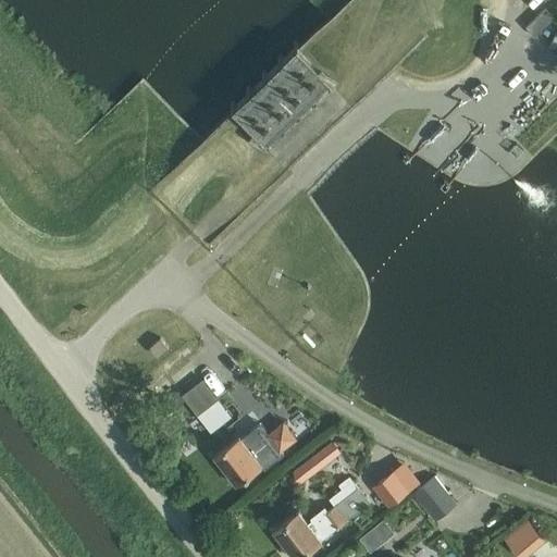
[(535,36),(555,17),(546,8),(525,26),(535,36)]
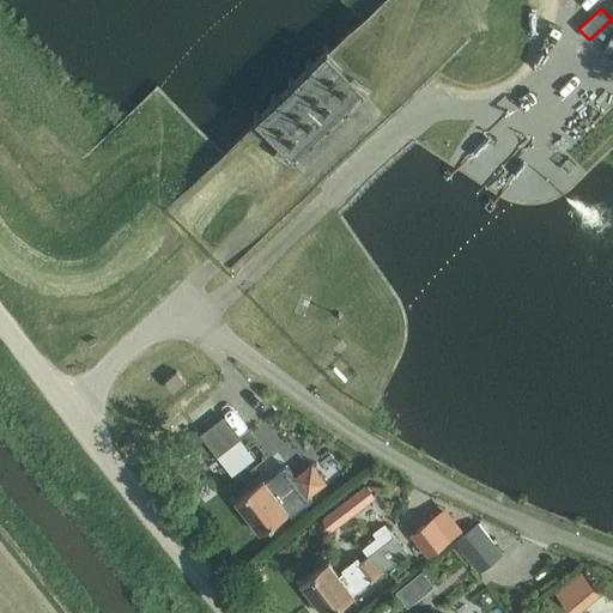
[(308,157),(296,168),(311,183),(315,187),(316,188),(389,119),(388,116),(386,115),(369,97),(353,114),(308,157)]
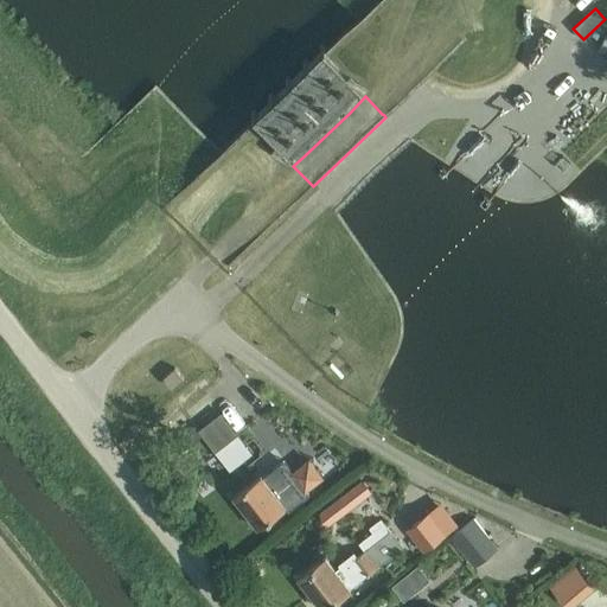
[(173,388),(185,377),(176,366),(164,377),(173,388)]
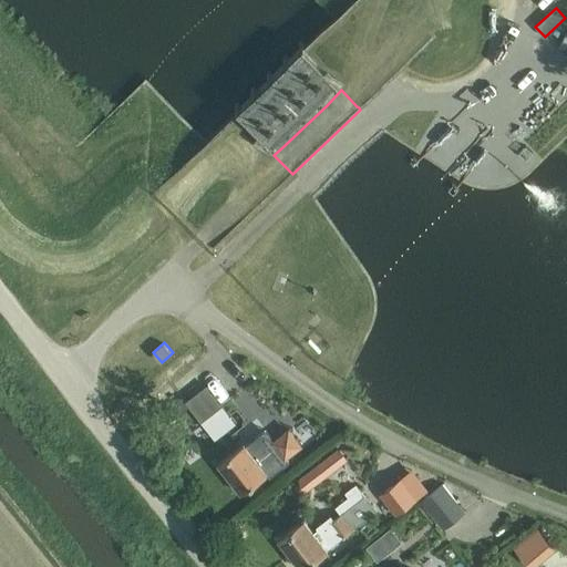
[(207,385),(186,401),(202,421),(222,404),(207,385)]
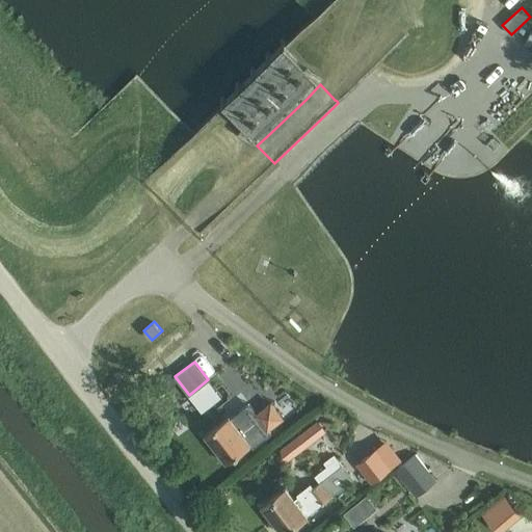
[(227,461),(250,443),(254,447),(271,432),(268,429),(283,417),(272,403),(258,415),(249,403),(231,418),(230,417),(206,434),(227,461)]
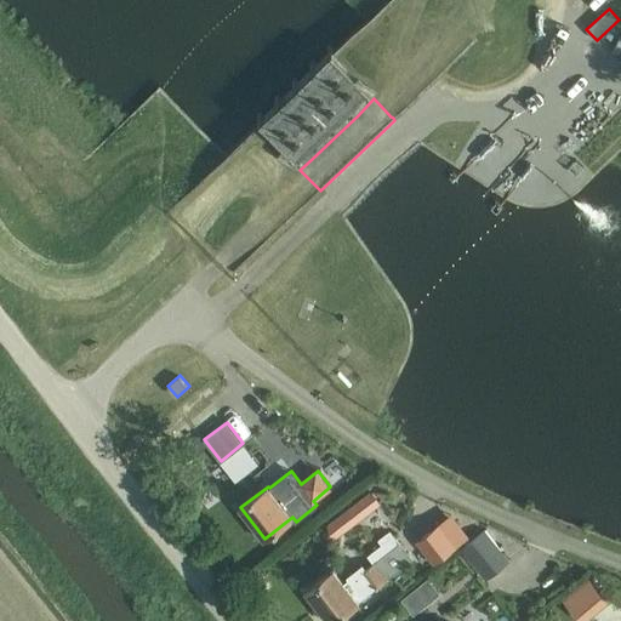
[(187,491),(180,482),(171,489),(178,499),(187,491)]
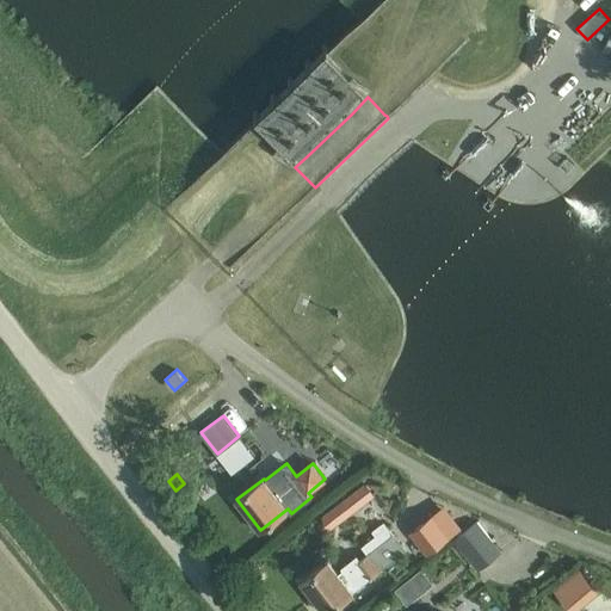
[(372,495),(364,483),(340,501),(349,512),(372,495)]
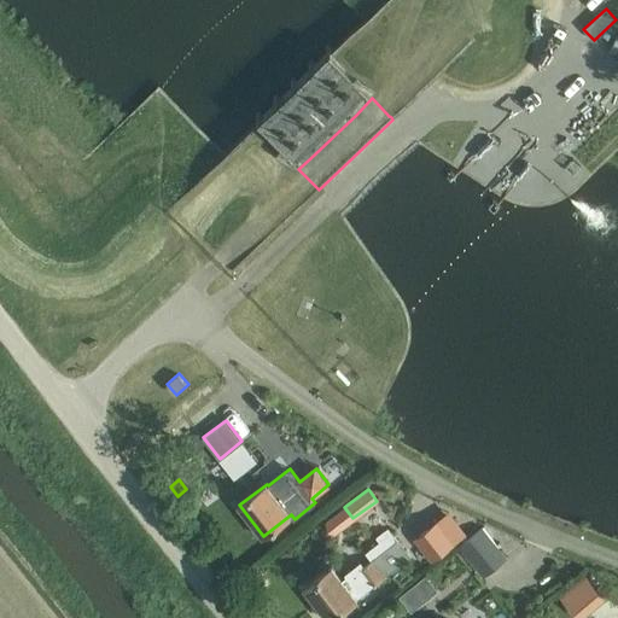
[(456,542),(438,520),(414,538),(432,561),(456,542)]
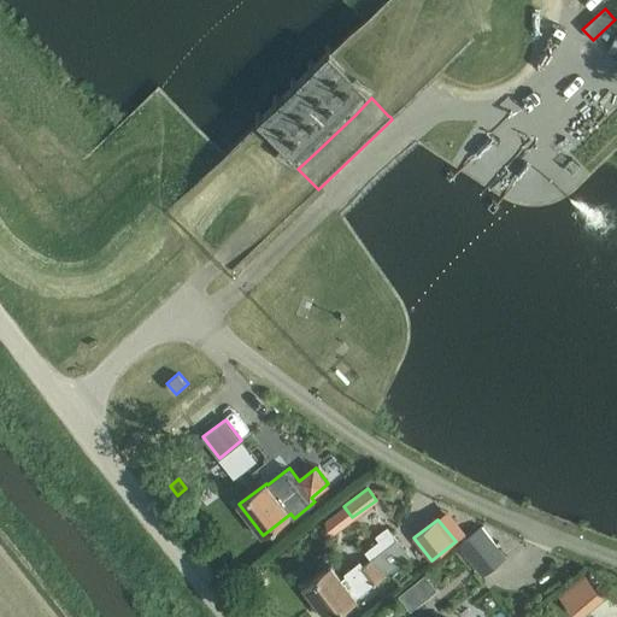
[(482,527),(459,545),(482,575),(506,556),(482,527)]
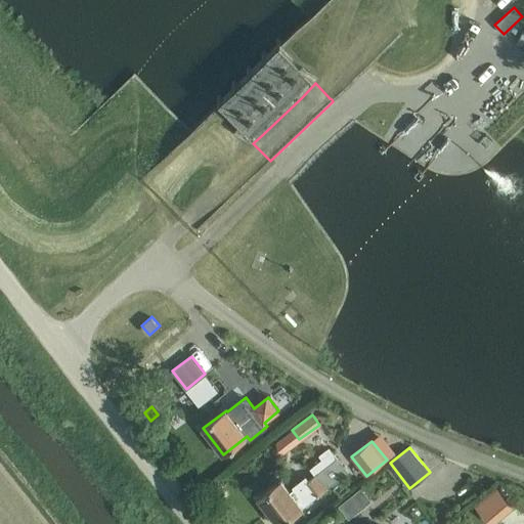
[(280,523),(302,507),(301,506),(317,493),(318,494),(347,472),(337,459),(309,480),(305,476),(288,489),(281,481),(259,499),(278,523),(280,523)]
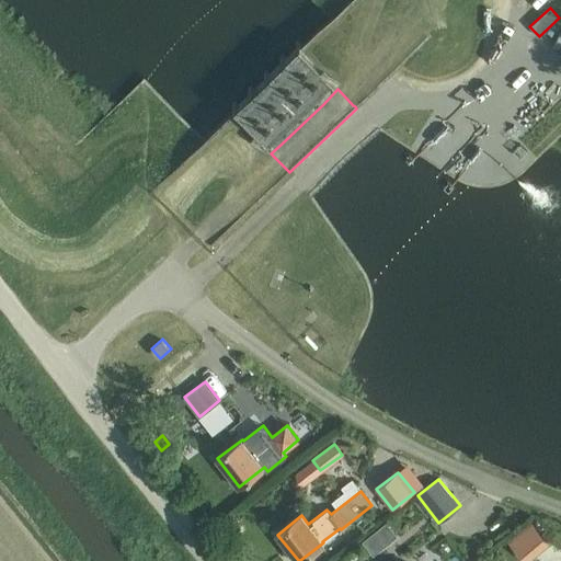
[(376,528),(387,542),(397,535),(386,521),(376,528)]
